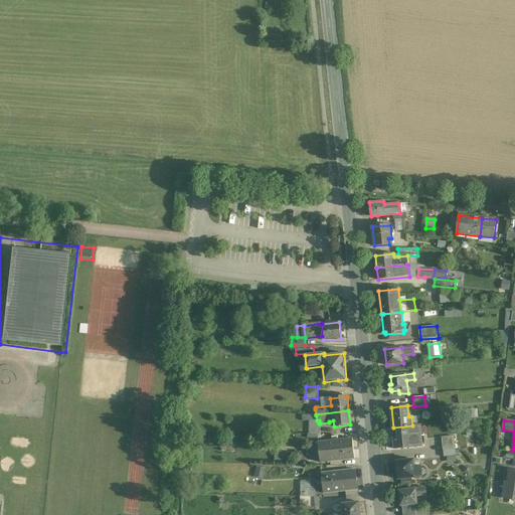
[(412,425),(393,427),(395,449),(422,447),(420,424),(412,425)]
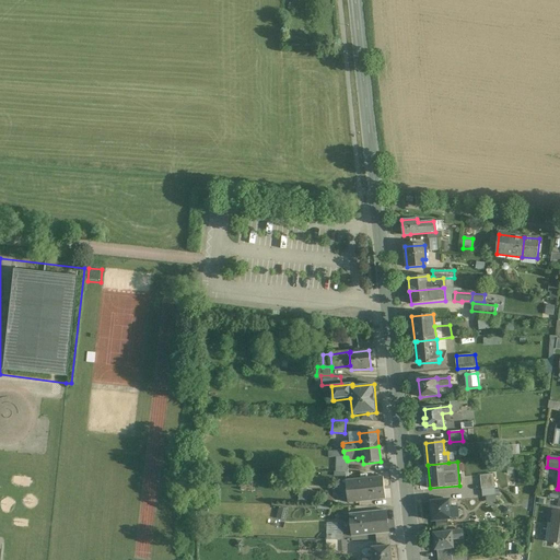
[(383,477),(366,479),(366,475),(360,475),(361,479),(347,481),(349,502),(385,499),(383,477)]
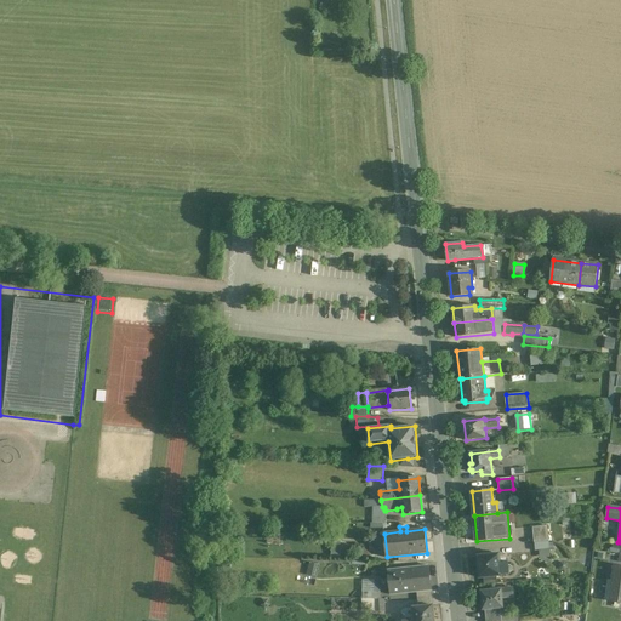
[(547,527),(533,528),(534,543),(548,542),(547,527)]
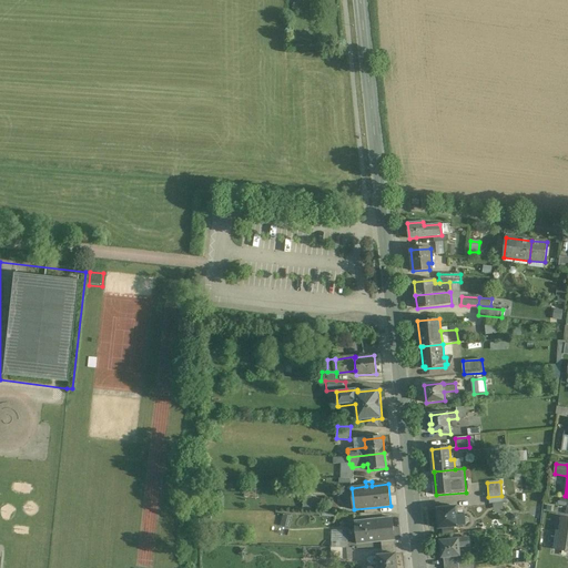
[(456,507),(437,509),(439,528),(454,527),(458,527),(458,526),(465,525),(464,515),(457,515),(456,507)]
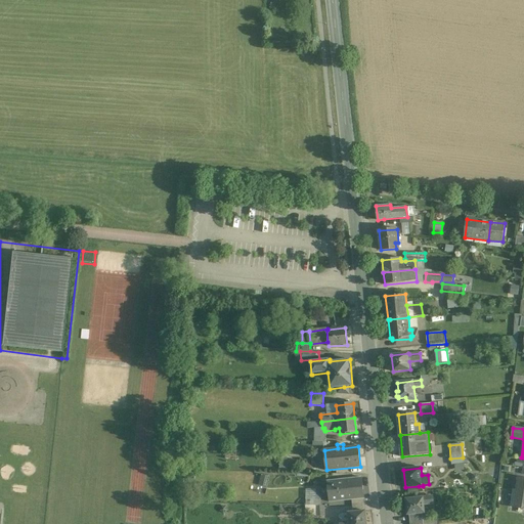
[(260,475),(259,485),(268,486),(269,475),(260,475)]
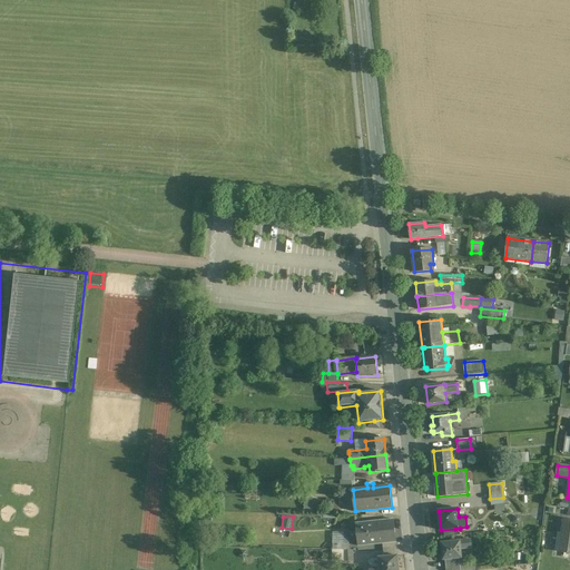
[(569,520),(563,519),(559,552),(569,553),(569,520)]
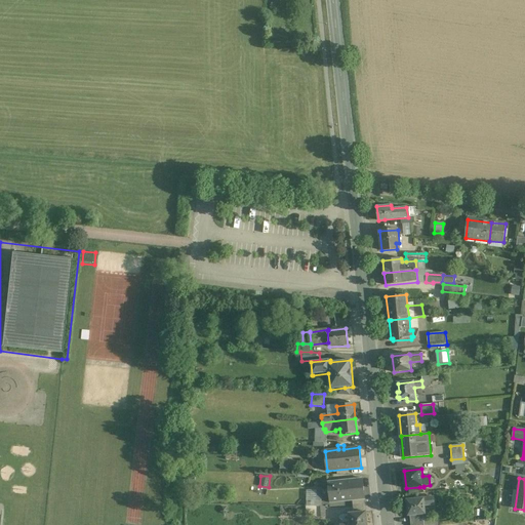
[(362,479),(328,483),(330,502),(352,500),(363,499),(364,499),(362,479)]
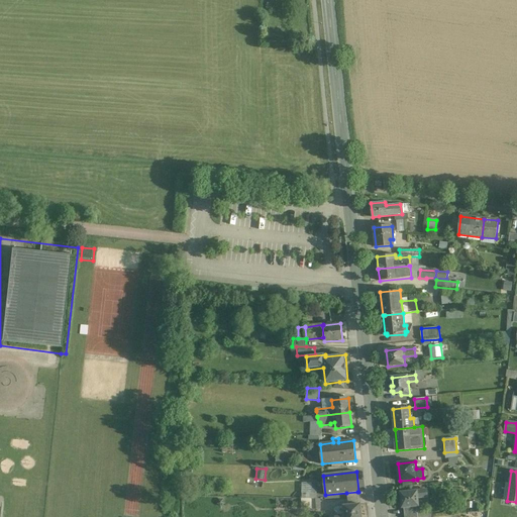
[(417,491),(401,492),(402,507),(416,506),(418,506),(418,498),(427,497),(426,491),(417,492),(417,491)]
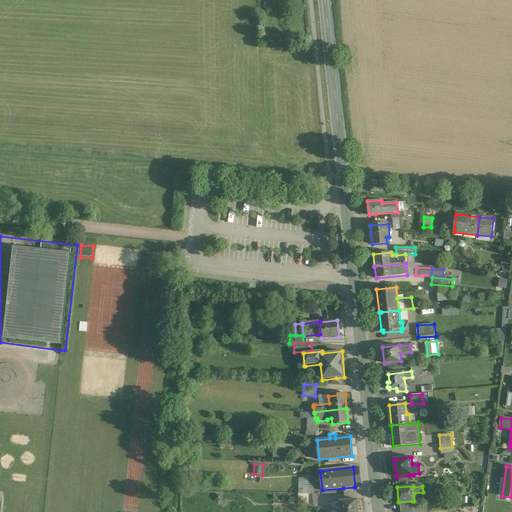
[(346,501),(341,501),(342,510),(333,511),(332,511),(358,511),(357,499),(355,499),(346,501)]
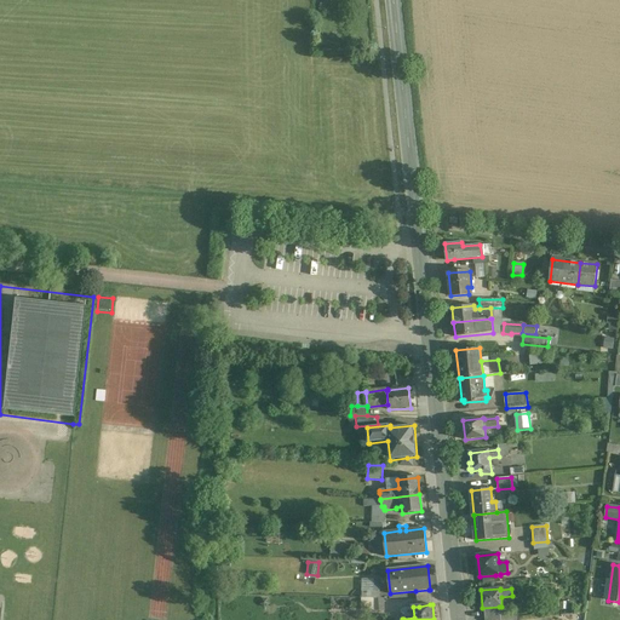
[(500,619),(499,607),(484,608),(484,619),(500,619)]
